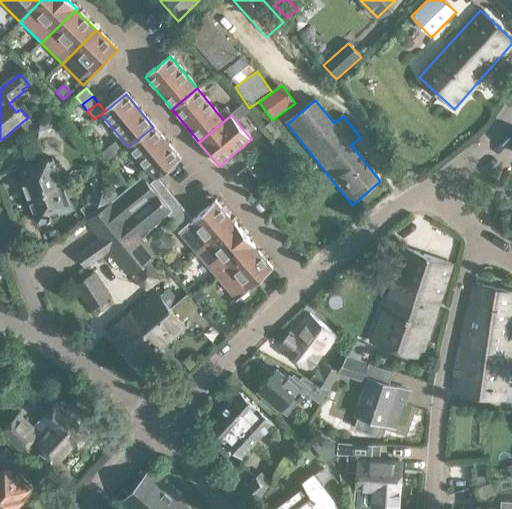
[(41,119),(34,127),(27,134),(36,143),(50,129),(41,119)]
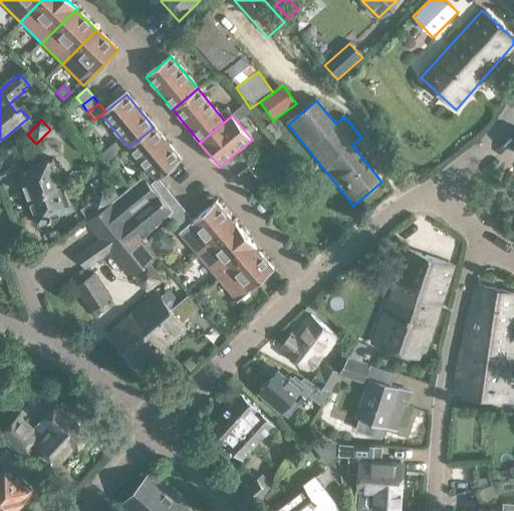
[(27,135),(34,128),(29,120),(21,126),(27,135)]
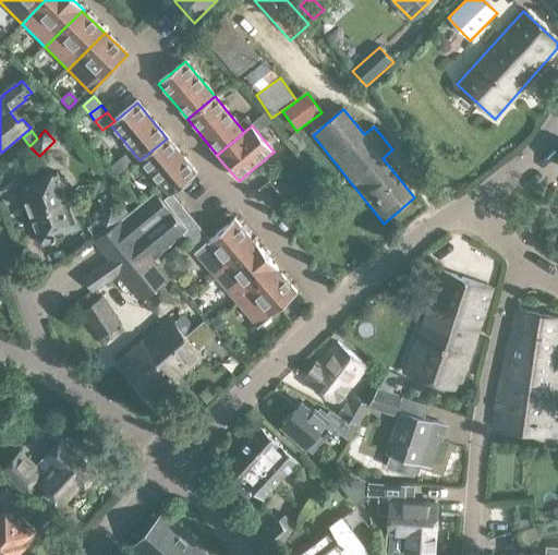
[(306,148),(293,135),(288,141),(299,155),(306,148)]
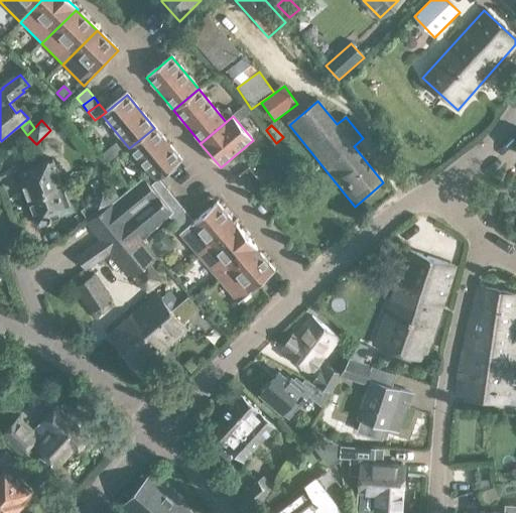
[(159,180),(182,161),(154,128),(129,148),(157,181),(159,180)]
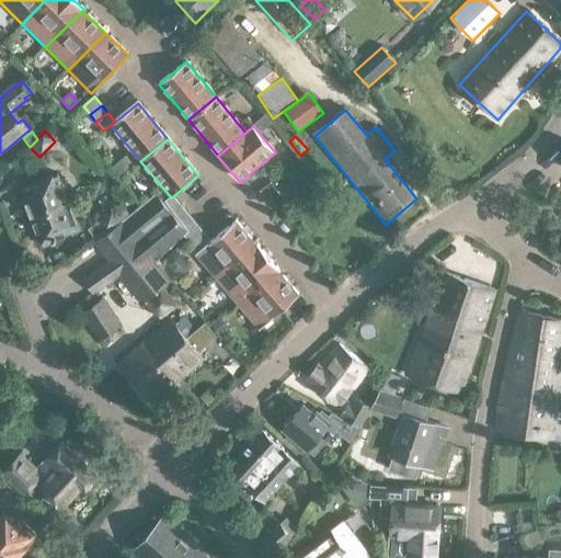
[(26,216),(69,202),(58,174),(20,190),(25,203),(22,204),(26,216)]
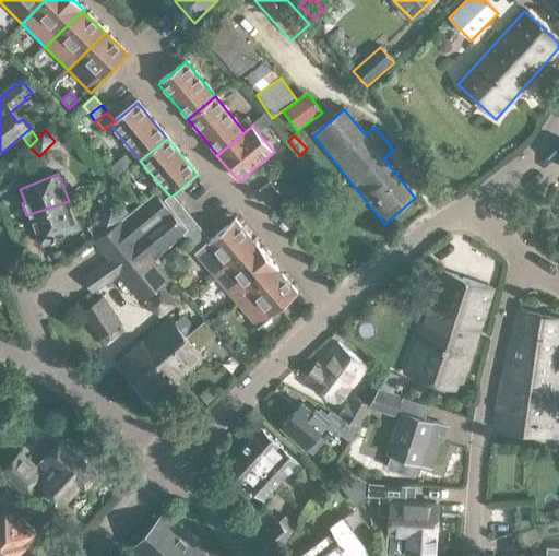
[(293,193),(287,187),(280,193),(285,200),(293,193)]
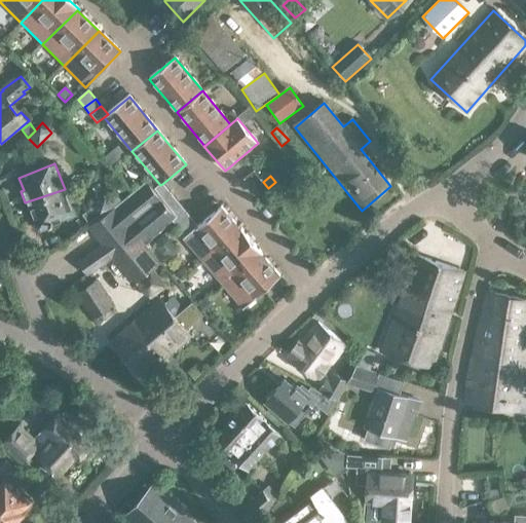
[(114,209),(100,220),(87,228),(102,247),(77,263),(87,277),(112,260),(139,238),(145,247),(172,222),(176,219),(146,183),(121,203),(114,209)]
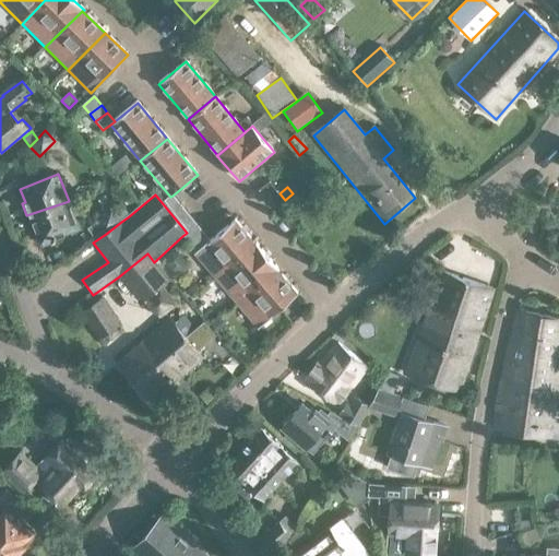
[(170,197),(164,202),(175,215),(183,209),(173,196),(170,197)]
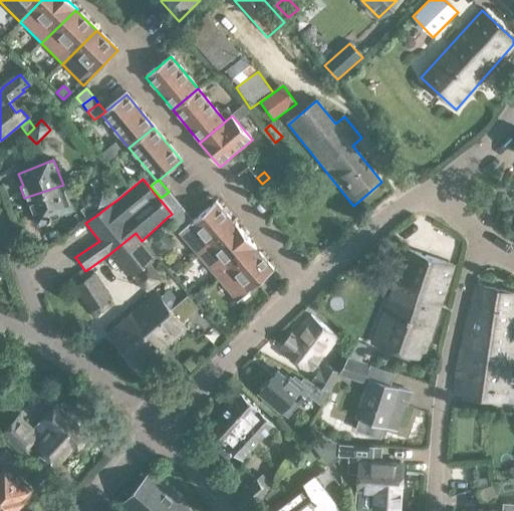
[(63,185),(24,198),(29,210),(32,209),(40,227),(51,223),(49,220),(73,210),(63,185)]
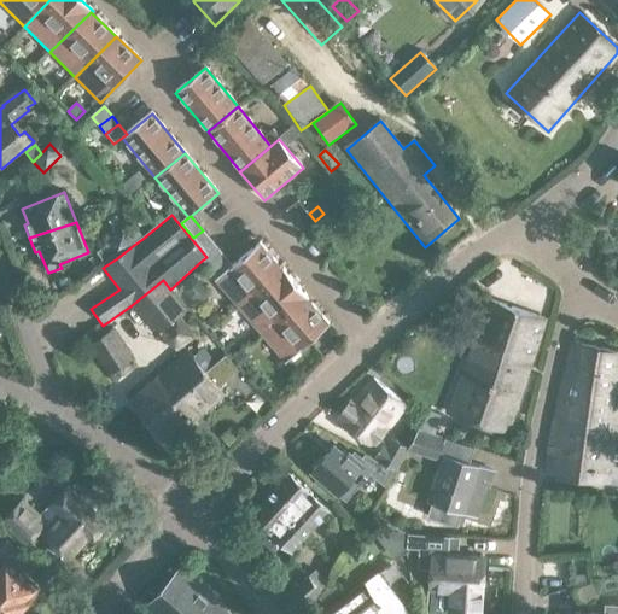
[(134,245),(143,239),(134,226),(106,245),(108,246),(97,253),(104,264),(116,257),(117,258),(134,245)]
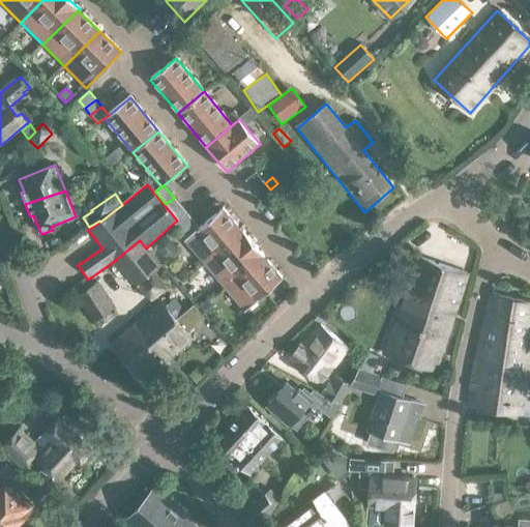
[(174,198),(166,204),(175,216),(183,209),(174,198)]
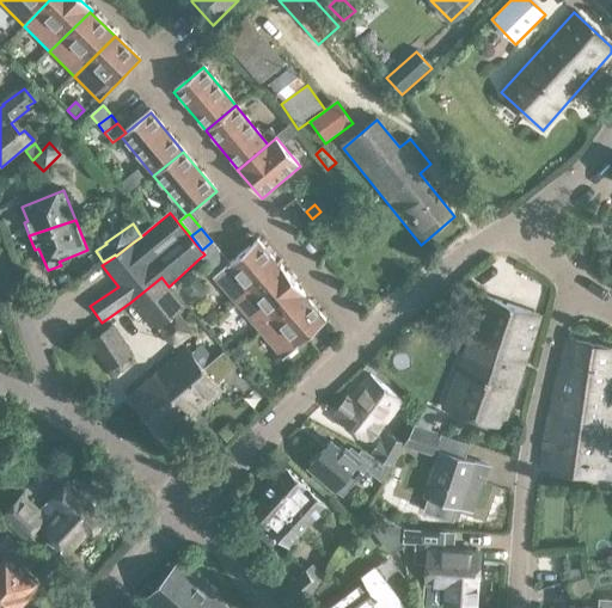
[(204,255),(200,258),(204,264),(220,251),(212,241),(202,250),(206,253),(204,255)]
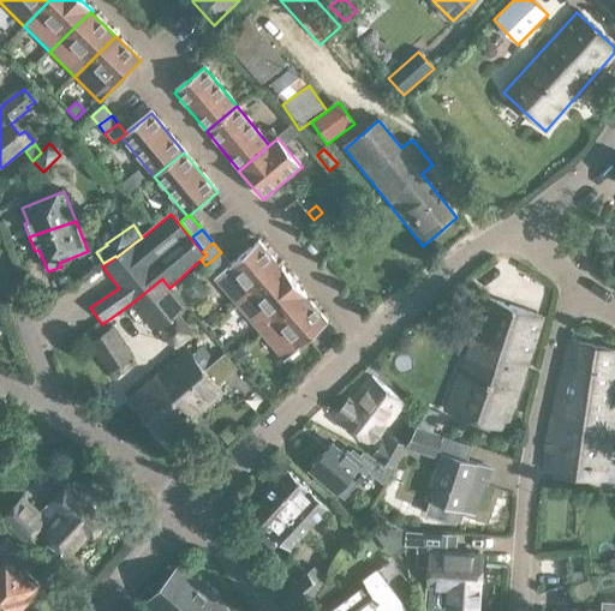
[(231,265),(216,277),(214,279),(238,307),(281,269),(258,243),(231,265)]
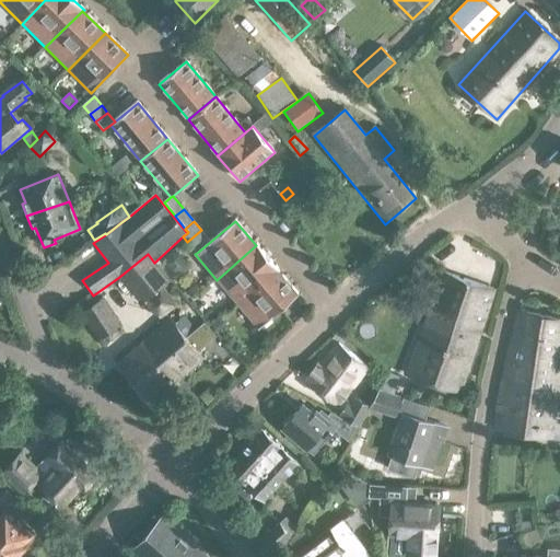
[(194,250),(208,239),(201,230),(187,242),(194,250)]
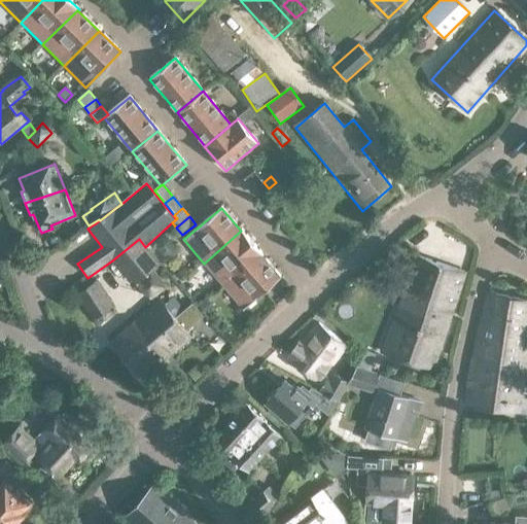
[(182,235),(185,238),(198,228),(196,224),(182,235)]
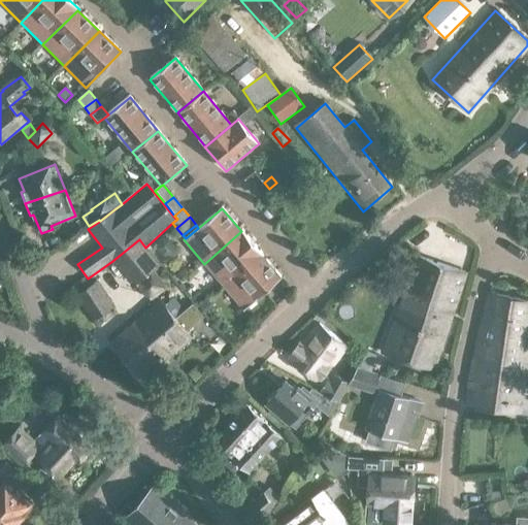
[(242,230),(241,231),(204,264),(225,289),(262,256),(263,255),(242,230)]
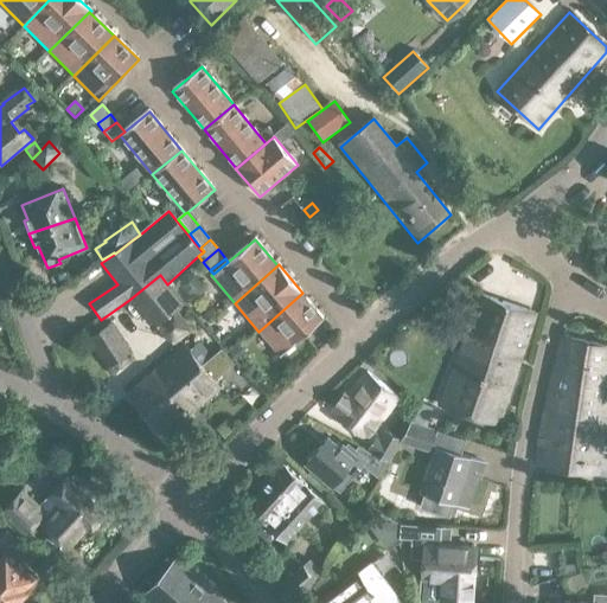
[(160,275),(129,300),(154,329),(184,306),(167,284),(160,275)]
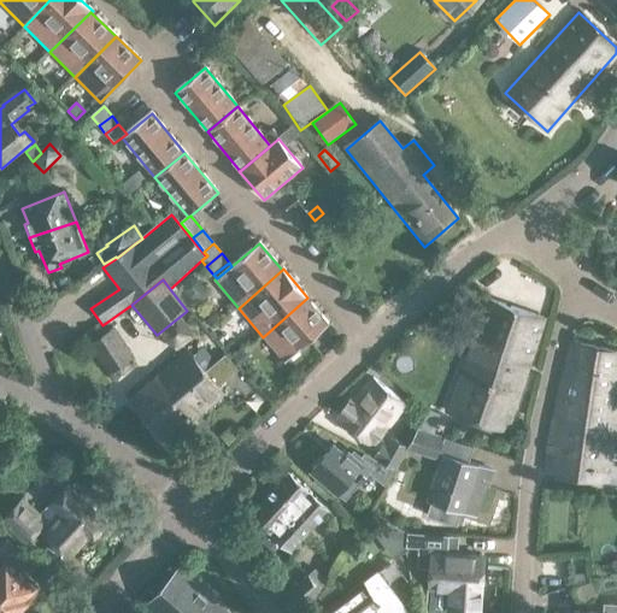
[(189,280),(184,284),(183,292),(191,301),(198,301),(204,296),(204,289),(197,281),(189,280)]
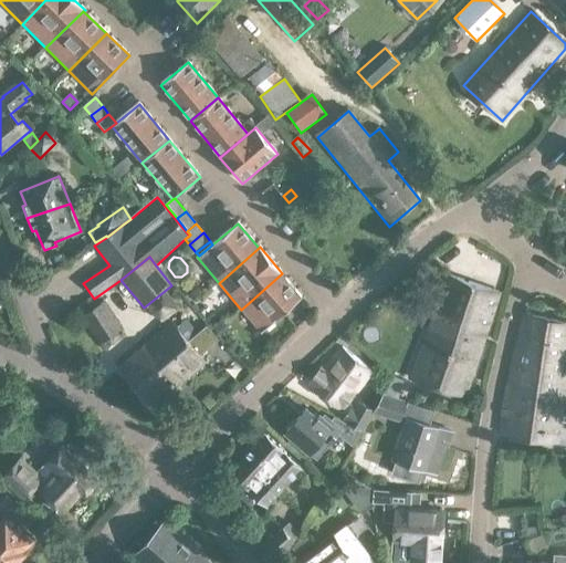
[(281,274),(241,310),(262,334),(302,299),(281,274)]
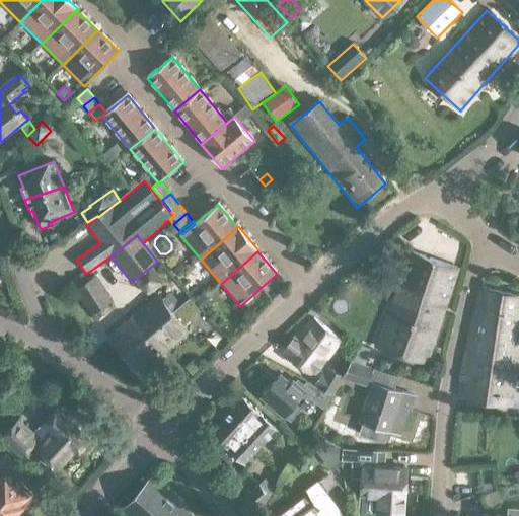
[(456,270),(409,254),(377,349),(426,365),(456,270)]
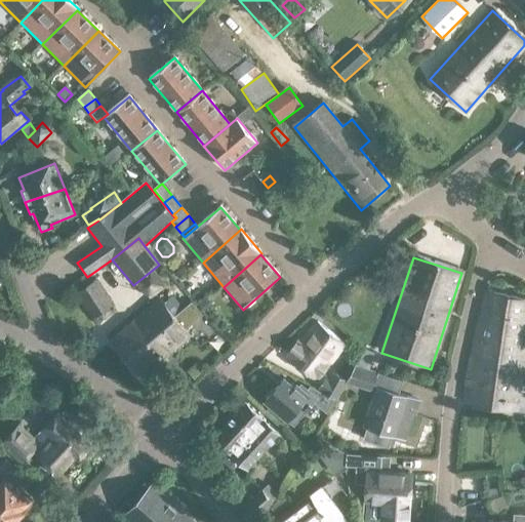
[(93,319),(112,306),(95,280),(76,293),(93,319)]
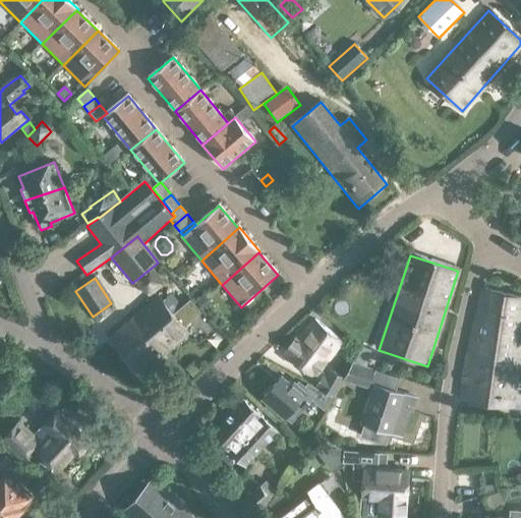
[(520,353),(520,296),(481,289),(469,344),(520,353)]
